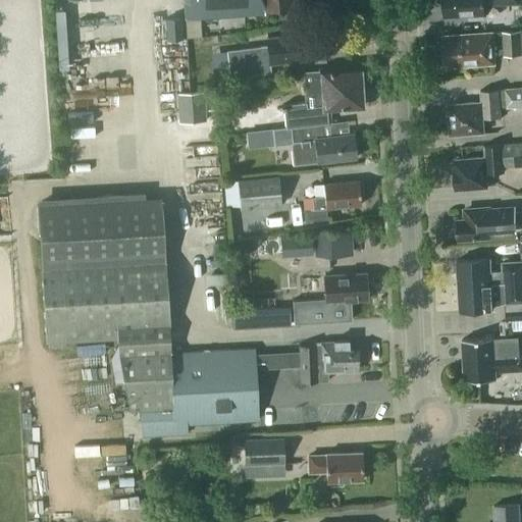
[(292,7),(291,0),(183,0),(185,18),(244,15),(263,14),(263,9),(292,7)]
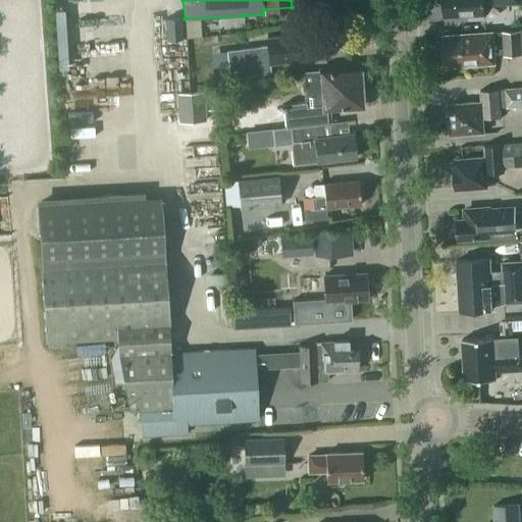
[(519,0),(444,0),(445,16),(470,15),(472,17),(478,17),(481,15),(485,15),(485,5),(520,3),(519,0)]
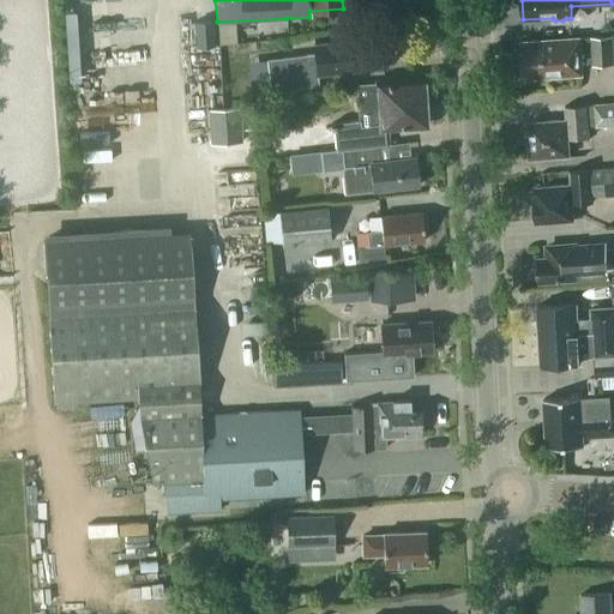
[(215,44),(214,20),(196,22),(197,46),(215,44)]
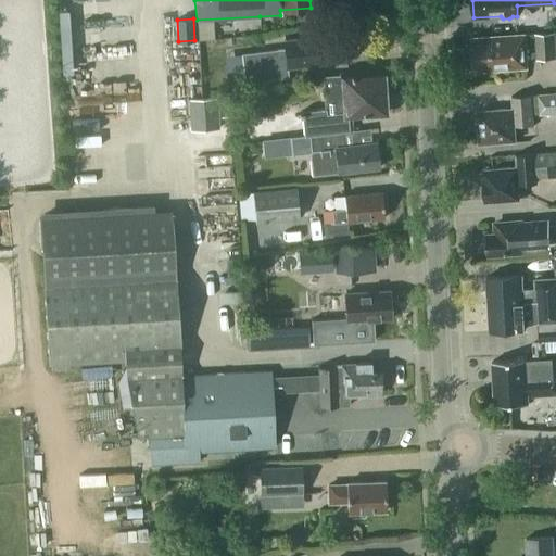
[(555,32),(525,34),(472,37),(475,71),(527,67),(527,58),(536,57),(536,60),(555,58),(555,32)]
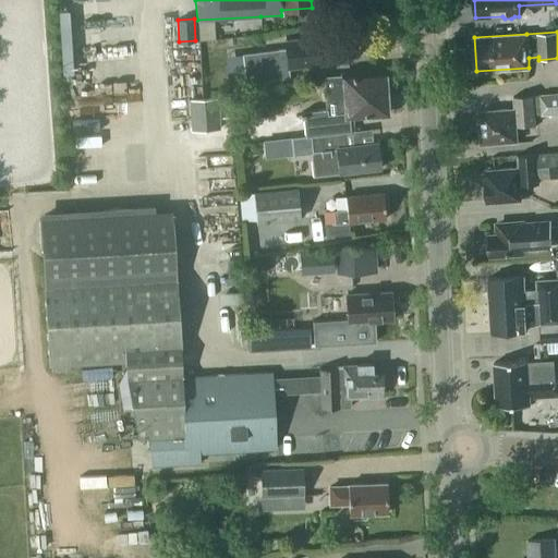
[(288,79),(287,68),(325,62),(322,35),(283,40),(286,52),(243,57),(246,83),(288,79)]
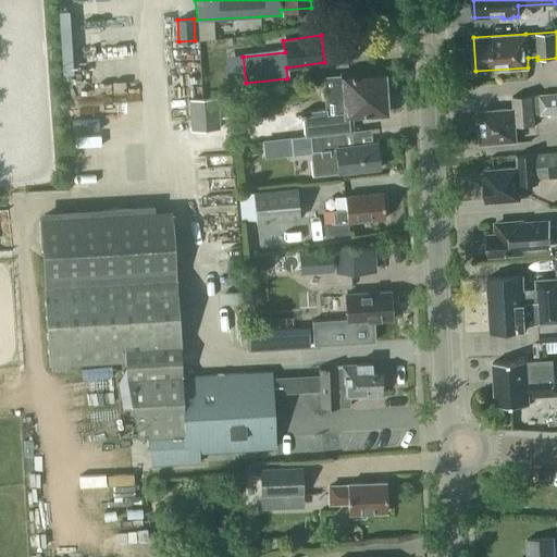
[(353,115),(362,115),(386,113),(383,72),(339,75),(341,76),(322,77),(325,109),(301,111),(304,136),(332,133),(344,132),(354,131),(353,115)]
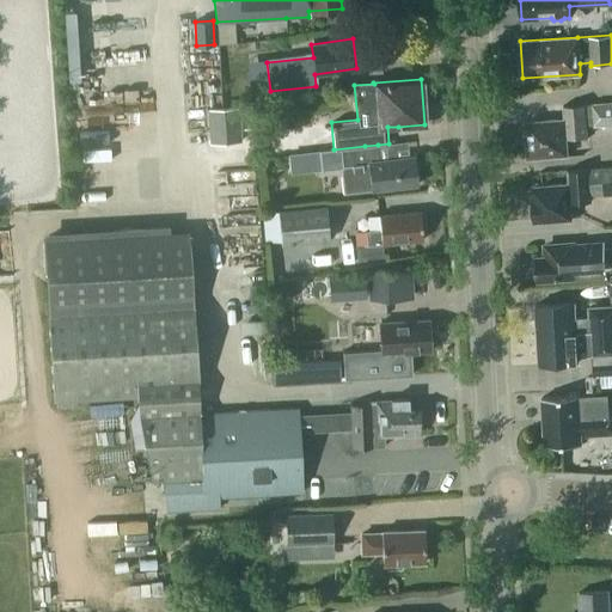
[(527,124),(528,138),(525,139),(526,150),(530,150),(530,154),(551,153),(551,155),(568,154),(567,139),(587,138),(587,126),(611,123),(611,102),(563,105),(564,118),(545,120),(545,123),(527,124)]
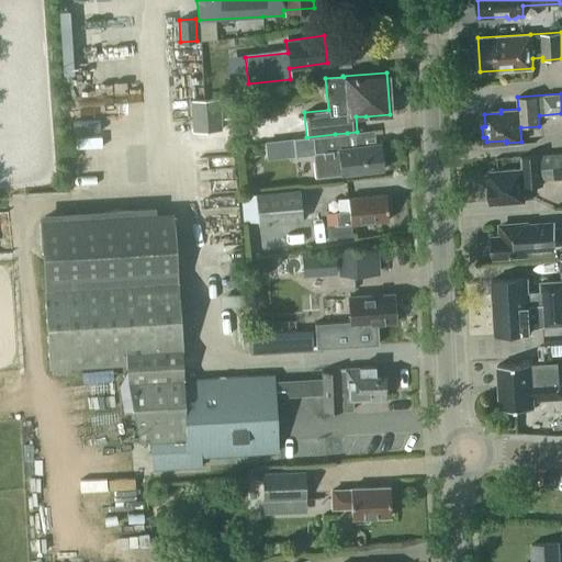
[(348,147),(347,133),(335,134),(306,137),(304,138),(292,139),(294,158),(313,156),(315,179),(343,175),(383,170),(380,143),(348,147)]
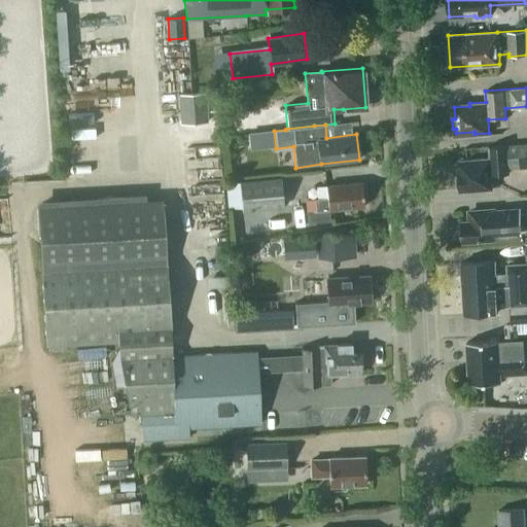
[(526,167),(526,142),(507,144),(510,169),(526,167)]
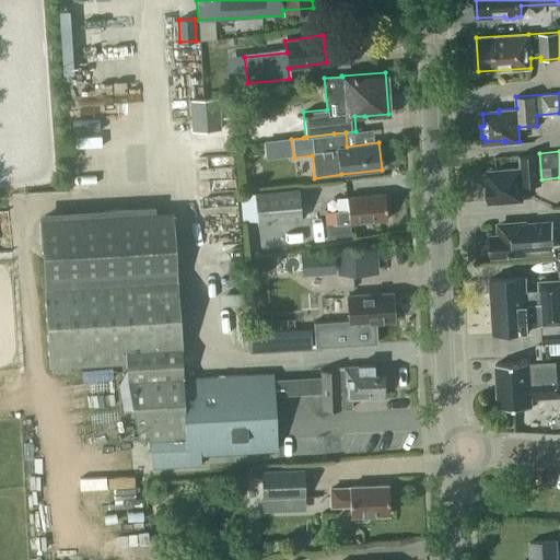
[(488,201),(508,200),(508,202),(523,201),(522,185),(541,183),(539,154),(518,155),(520,166),(501,168),(502,171),(488,172),(488,182),(487,182),(488,201)]
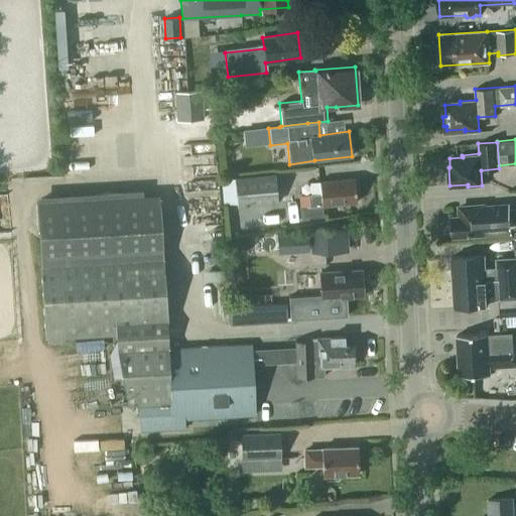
[(278,203),(275,173),(222,178),(224,204),(237,203),(238,207),(278,203)]
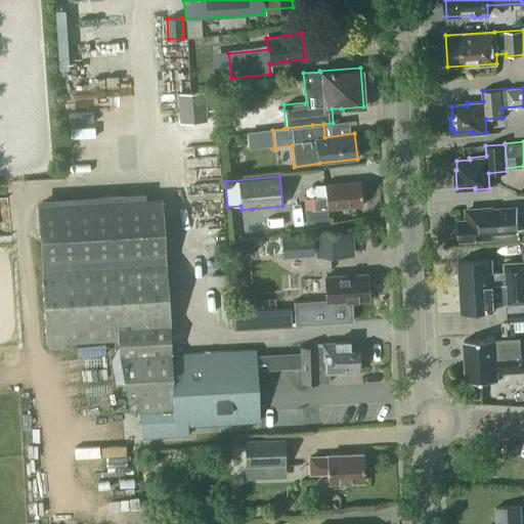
[(325,197),(302,199),(303,211),(304,211),(305,222),(329,220),(328,209),(361,206),(359,181),(324,184),(325,197)]
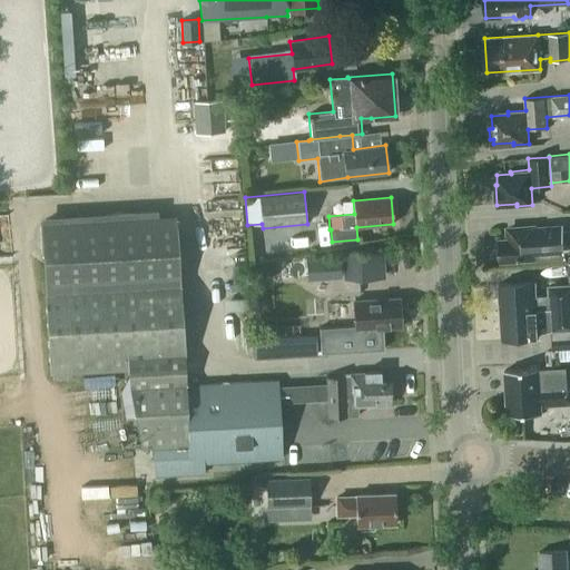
[(206,473),(205,464),(283,459),(279,402),(327,400),(327,383),(279,385),(278,379),(186,383),(176,215),(41,223),(50,374),(128,371),(129,385),(141,448),(150,448),(156,477),(206,473)]
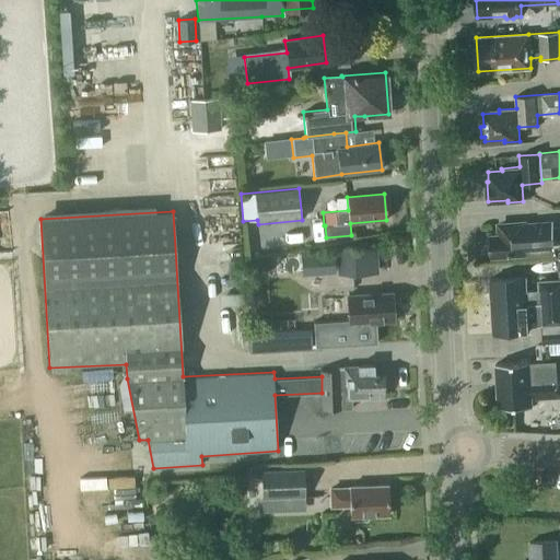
[(525,223),(525,222),(499,224),(500,235),(490,236),(492,256),(527,253),(526,241),(559,237),(559,225),(551,226),(551,221),(525,223)]
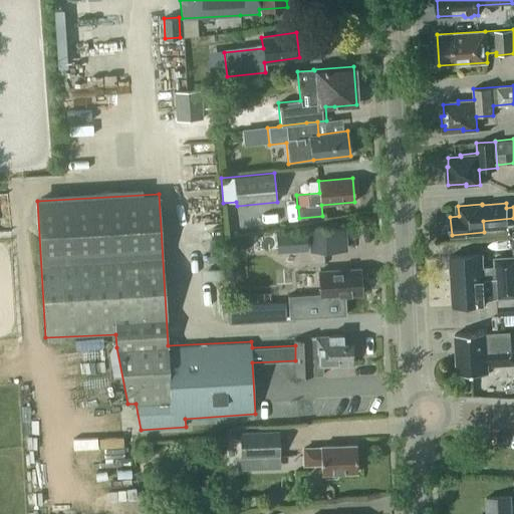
[(345,250),(344,226),(308,228),(310,252),(345,250)]
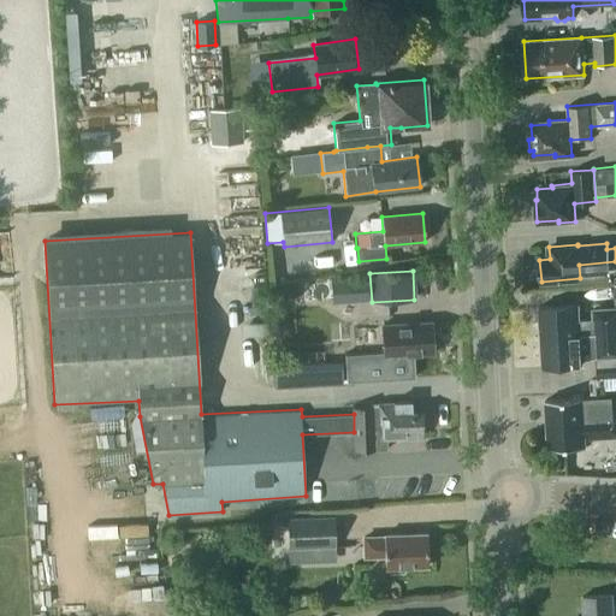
[(368,301),(367,277),(331,278),(332,302),(368,301)]
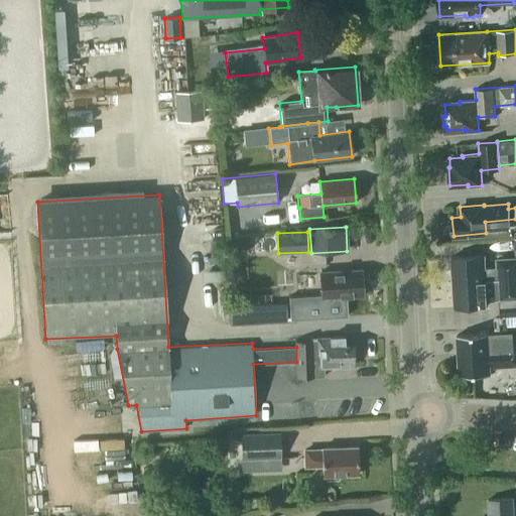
[(487,305),(487,300),(515,298),(515,257),(495,259),(496,266),(485,267),(484,255),(452,257),(455,307),(487,305)]
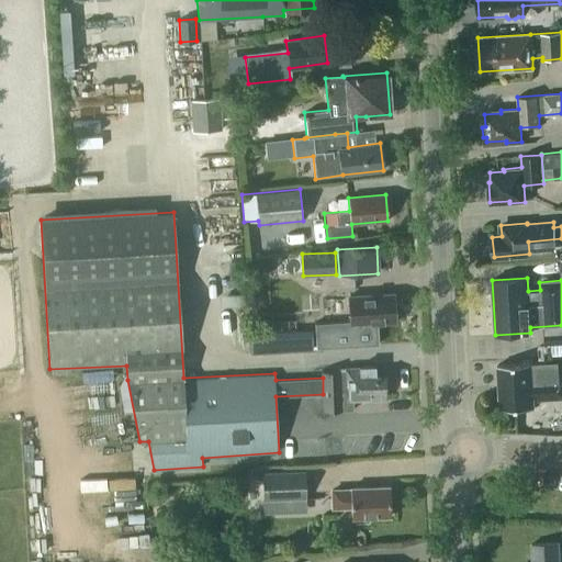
[(394,294),(348,296),(350,326),(377,325),(377,323),(395,322),(394,294)]
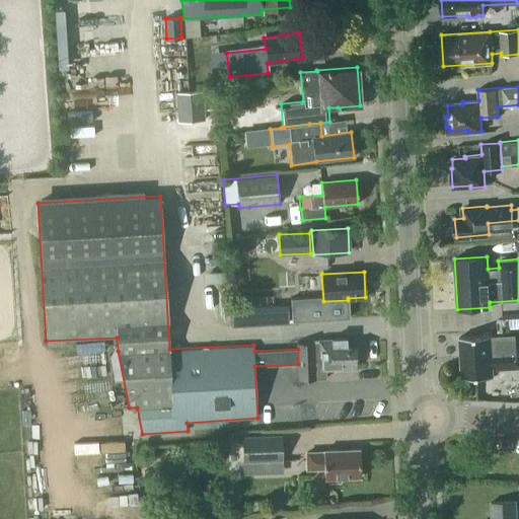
[(508,318),(518,317),(518,303),(507,305),(508,318)]
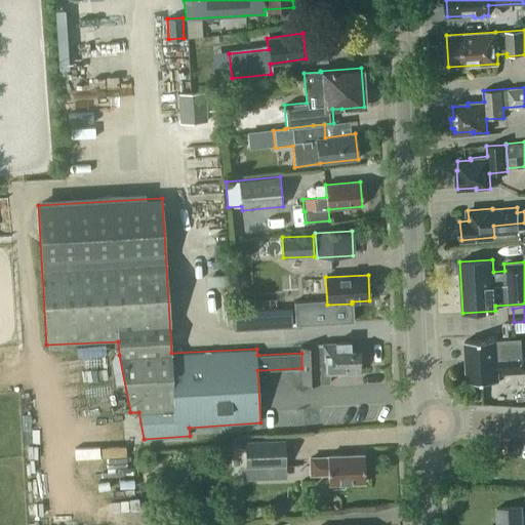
[(251,323),(250,309),(236,310),(237,324),(251,323)]
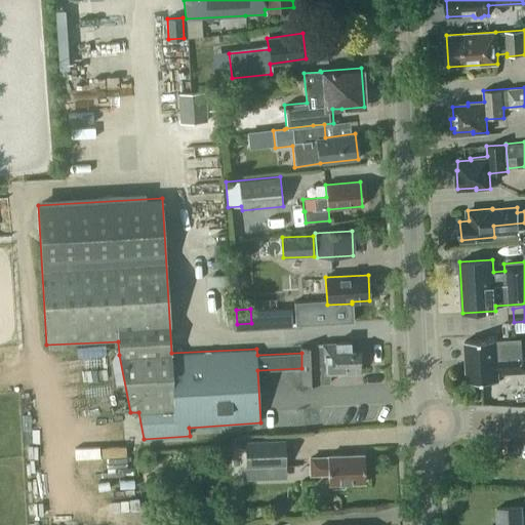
[(468,382),(499,380),(498,373),(524,371),(524,358),(524,359),(523,339),(496,340),(496,338),(465,340),(468,382)]
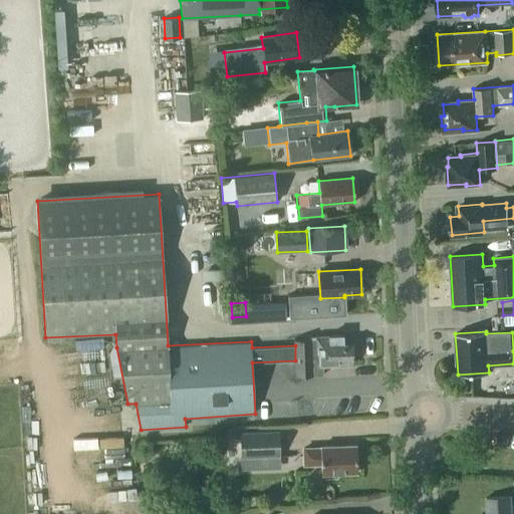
[(321,364),(352,364),(352,344),(342,345),(342,335),(329,335),(329,336),(317,336),(317,337),(310,337),(310,339),(295,340),(295,345),(295,360),(295,376),(321,376),(321,364)]
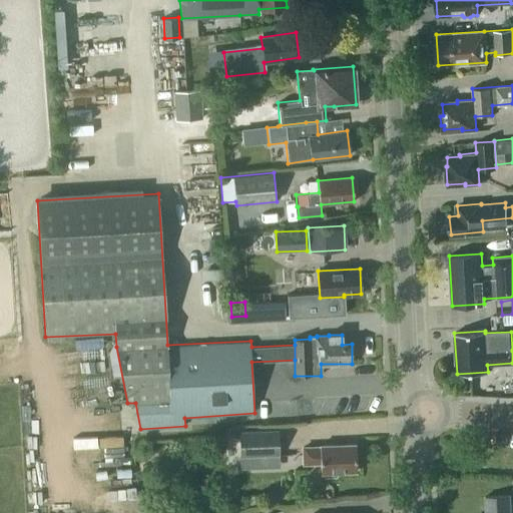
[(124,412),(93,414),(93,425),(80,426),(80,415),(56,417),(58,448),(126,444),(124,412)]
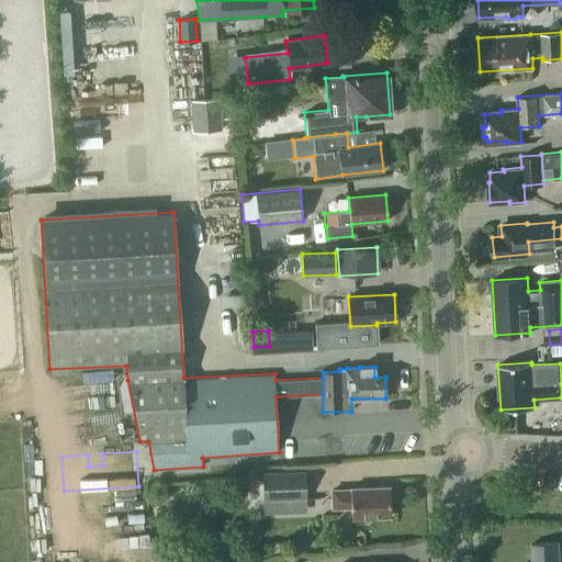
[(306,513),(305,471),(262,472),(265,514),(306,513)]
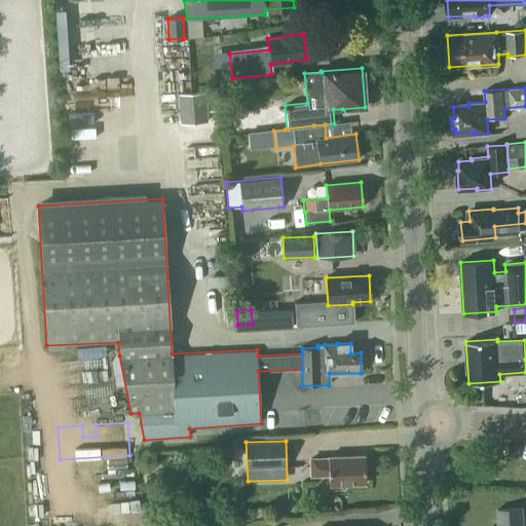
[(345,489),(347,484),(365,483),(364,456),(327,457),(327,459),(310,459),(311,475),(328,474),(328,484),(333,484),(336,489),(345,489)]
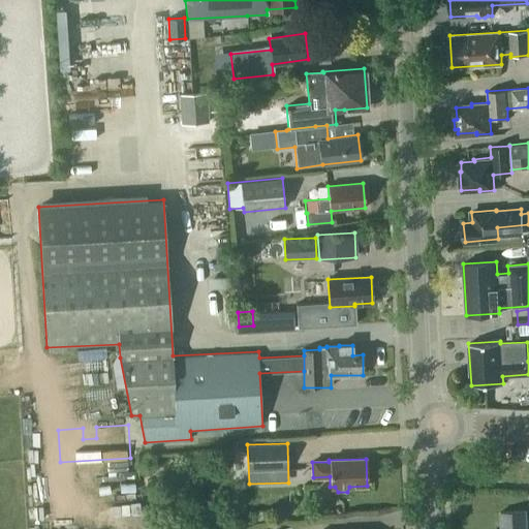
[(134,488),(134,461),(105,461),(104,488),(134,488)]
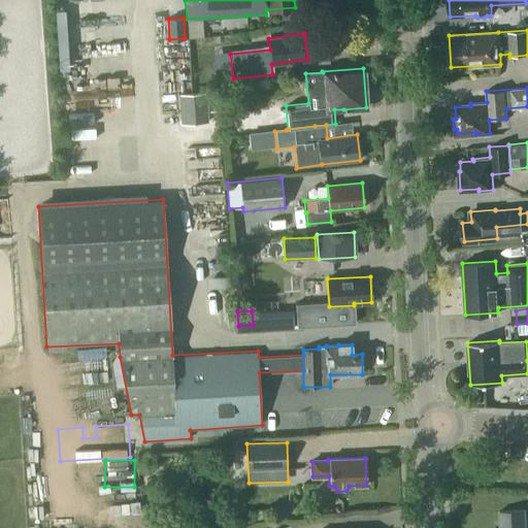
[(525,527),(524,509),(500,510),(500,527),(525,527)]
